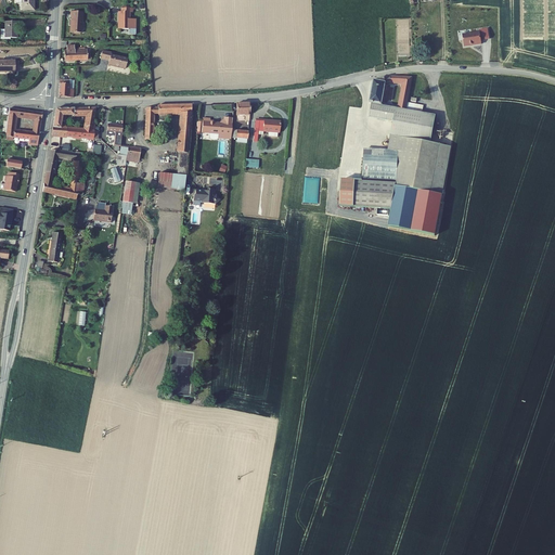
[(116,8),(117,25),(128,25),(128,30),(134,29),(133,14),(127,14),(127,8),(130,8),(129,3),(118,4),(118,8),(116,8)]
